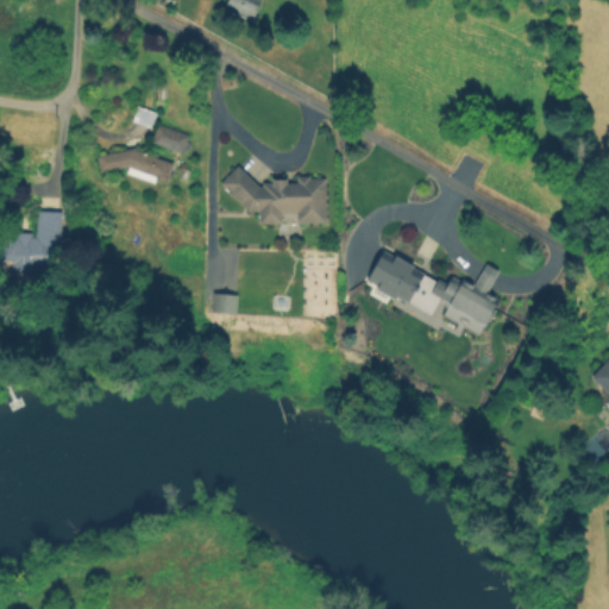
[(228,0),(262,0),(253,20),(226,8),(228,0)]
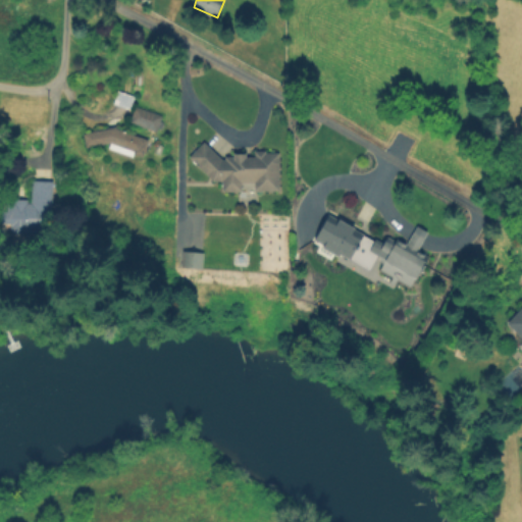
[(136,96),(131,109),(113,103),(118,90),(136,96)]
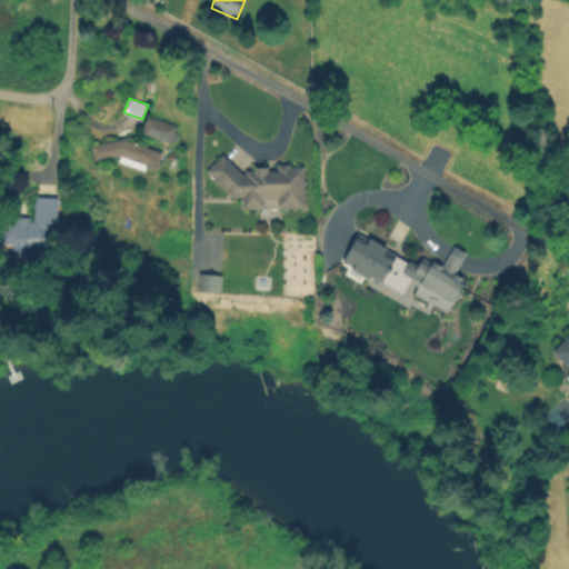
[(142,131),(150,115),(178,126),(171,143),(142,131)]
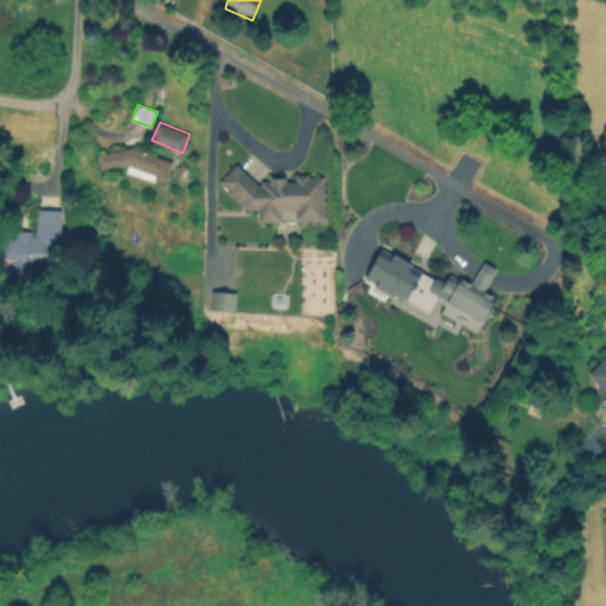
[(173,162),(166,180),(156,176),(155,182),(127,172),(129,167),(101,172),(98,154),(135,148),(173,162)]
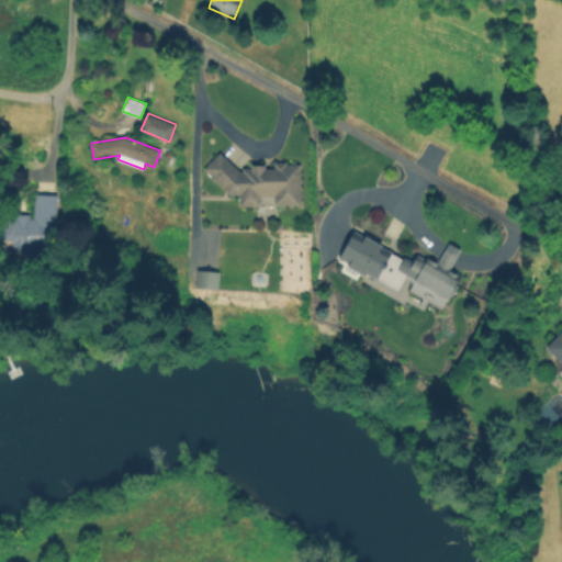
[(301,165),(301,205),(276,206),(274,197),(261,197),(261,205),(240,205),(240,194),(231,194),(205,168),(222,153),(239,171),(243,171),(243,168),(253,168),(253,165),(266,165),(266,169),(274,169),(274,161),(287,161),(287,165),(301,165)]
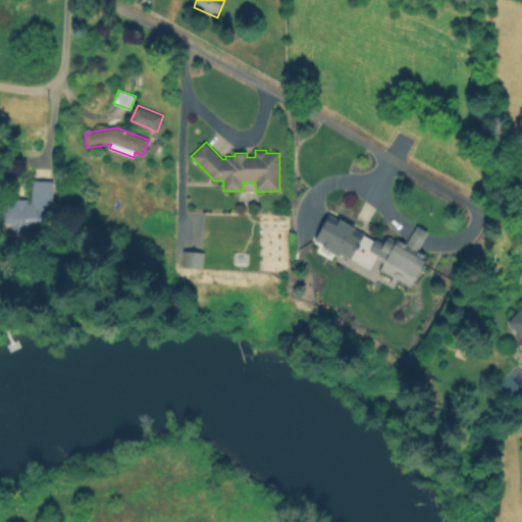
[(159,144),(164,146),(161,155),(155,153),(159,144)]
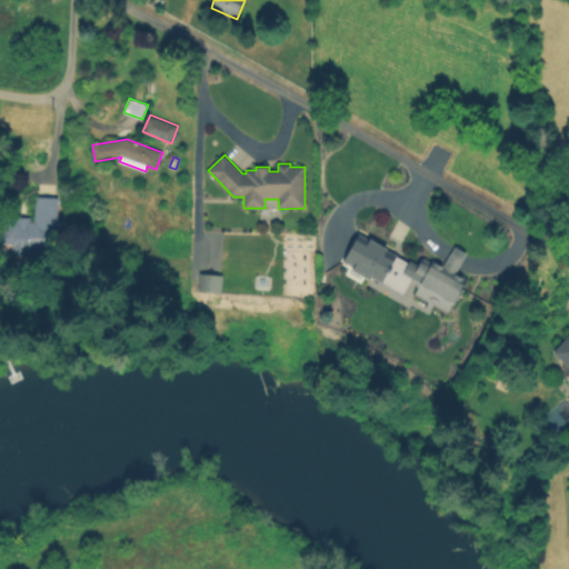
[(57,260),(1,259),(1,225),(35,226),(35,200),(57,200),(57,260)]
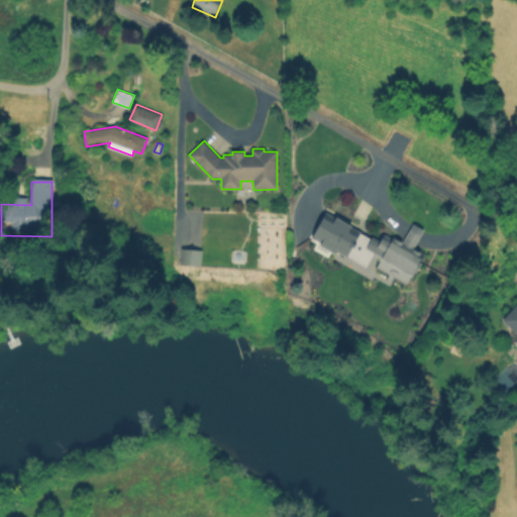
[(360,234),(350,250),(333,241),(342,224),(360,234)]
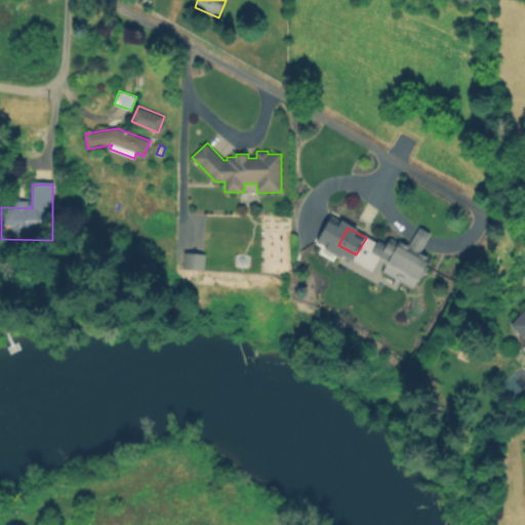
[(432,258),(418,281),(379,256),(390,238),(397,243),(399,240),(408,246),(419,228),(431,235),(420,251),(432,258)]
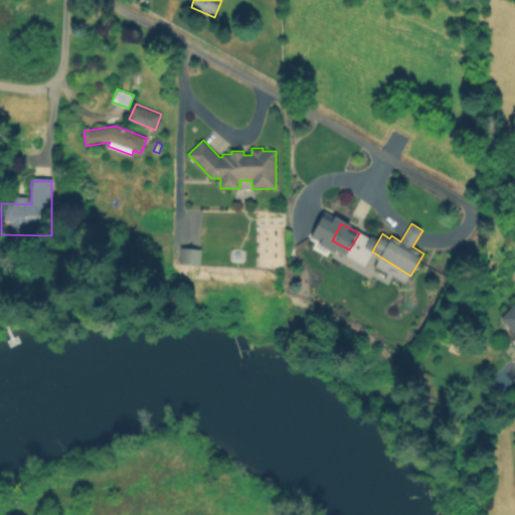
[(344,258),(335,251),(337,247),(346,252),(344,258)]
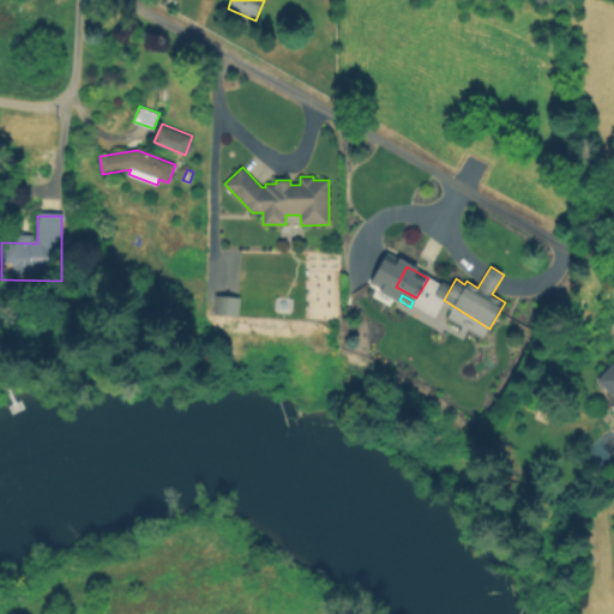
[(216,296),(240,298),(239,317),(215,314),(216,296)]
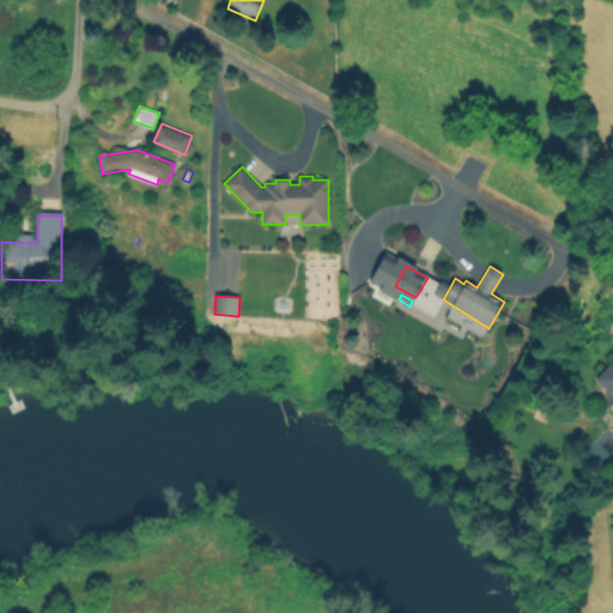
[(612,401),(596,387),(612,366),(612,401)]
